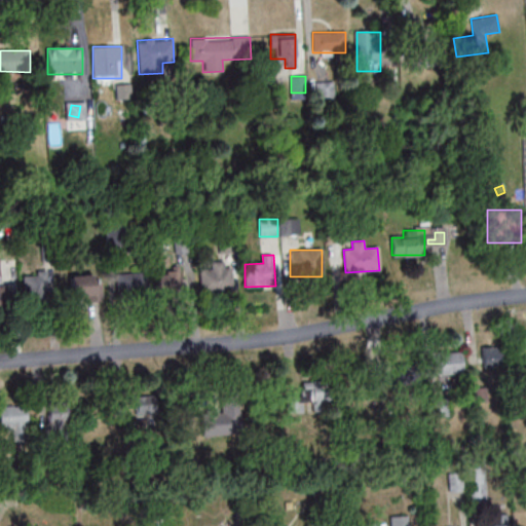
[(232,265),(199,265),(199,292),(232,292),(232,265)]
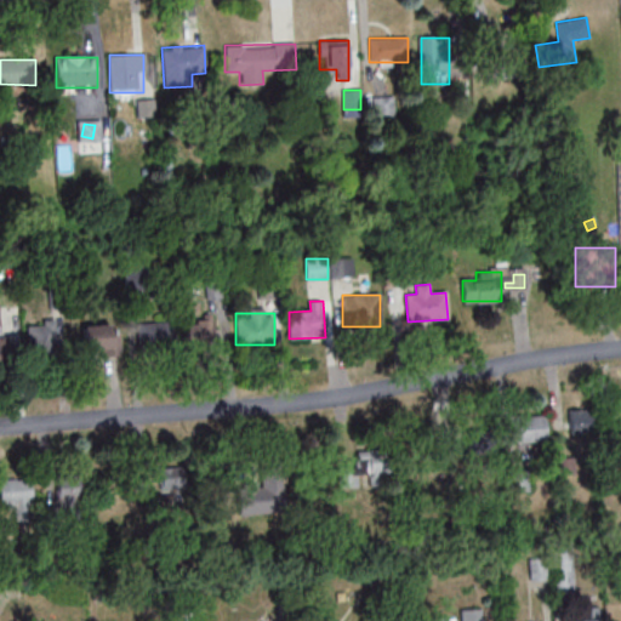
[(183,319),(183,345),(214,345),(214,319),(183,319)]
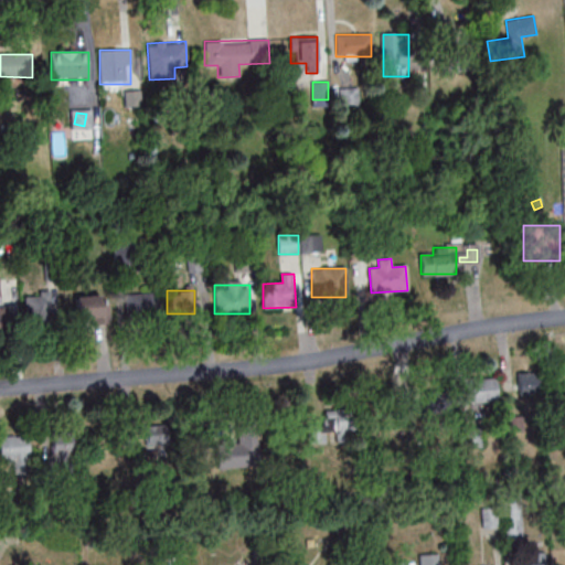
[(51,323),(51,292),(24,292),(24,323),(51,323)]
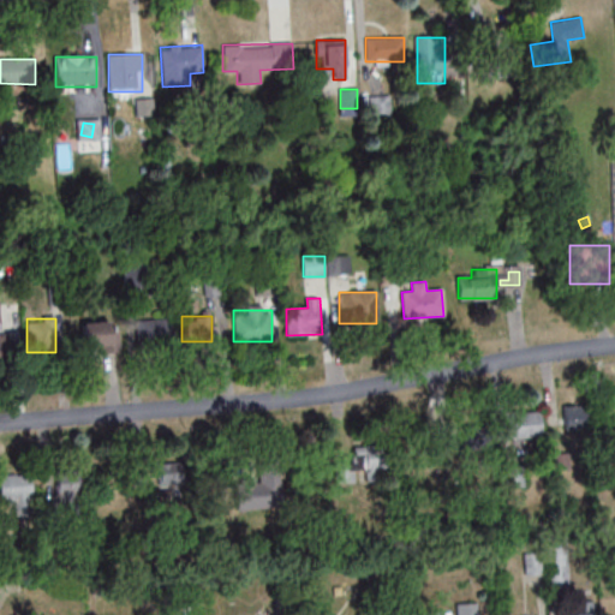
[(135,320),(135,341),(173,341),(173,320),(135,320)]
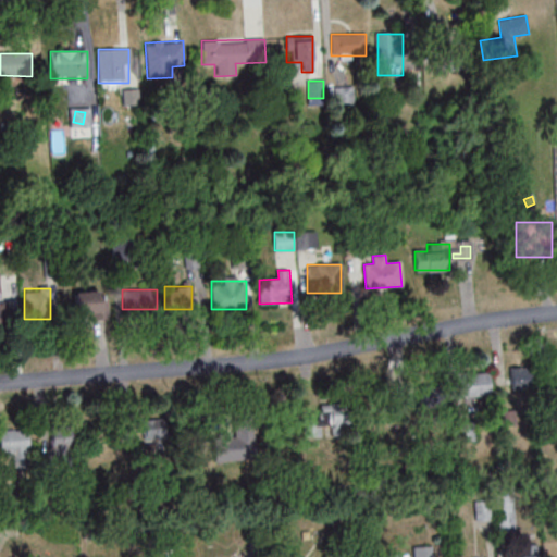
[(75,292),(74,316),(107,316),(107,293),(75,292)]
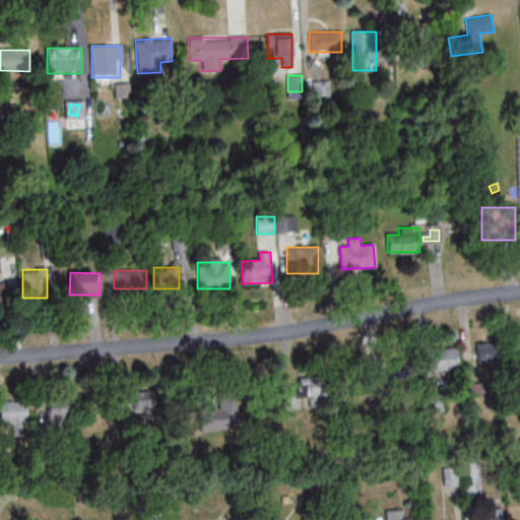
[(475,364),(499,364),(499,342),(475,342),(475,364)]
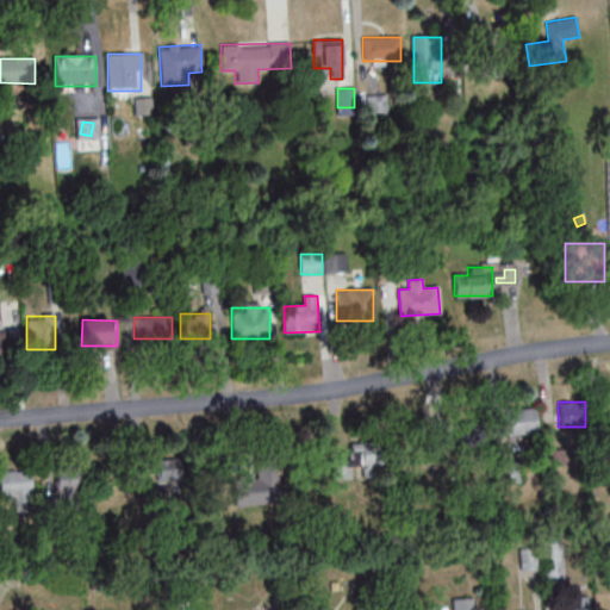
[(500,435),(537,433),(535,406),(499,409),(500,435)]
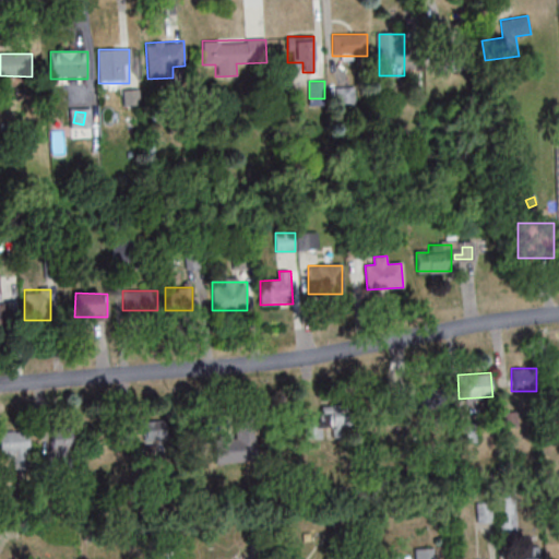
[(330,439),(347,439),(347,407),(330,407),(330,439)]
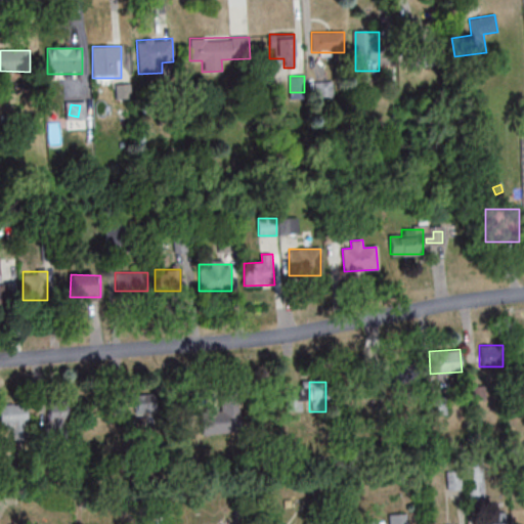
[(303,394),(286,394),(286,410),(303,410),(303,394)]
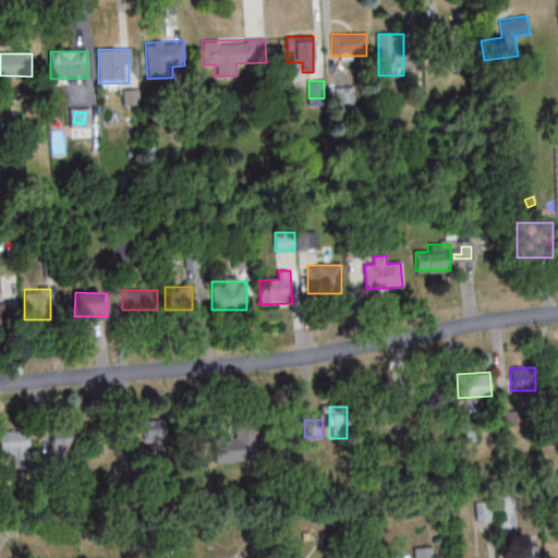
[(143,422),(143,449),(172,449),(172,422),(143,422)]
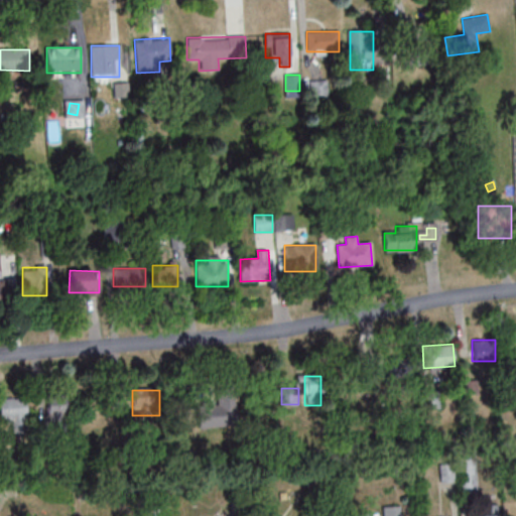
[(425,408),(438,408),(438,392),(425,392),(425,408)]
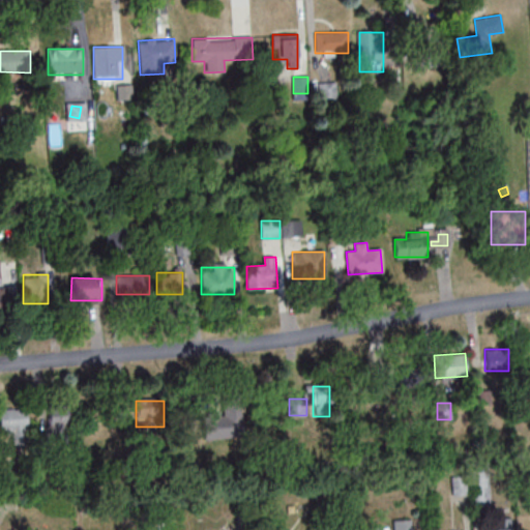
[(0,436),(27,436),(27,410),(0,409),(0,436)]
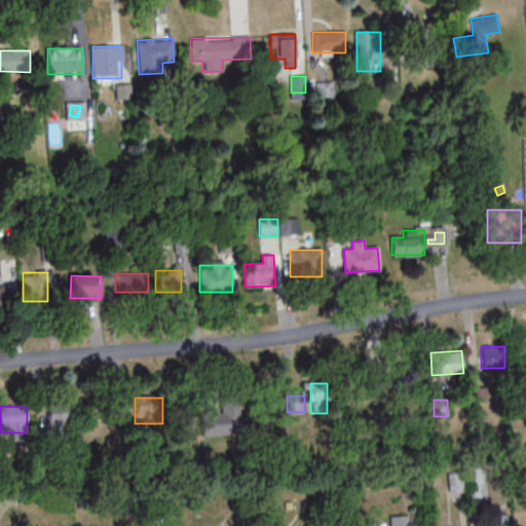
[(47,406),(47,436),(67,436),(67,406),(47,406)]
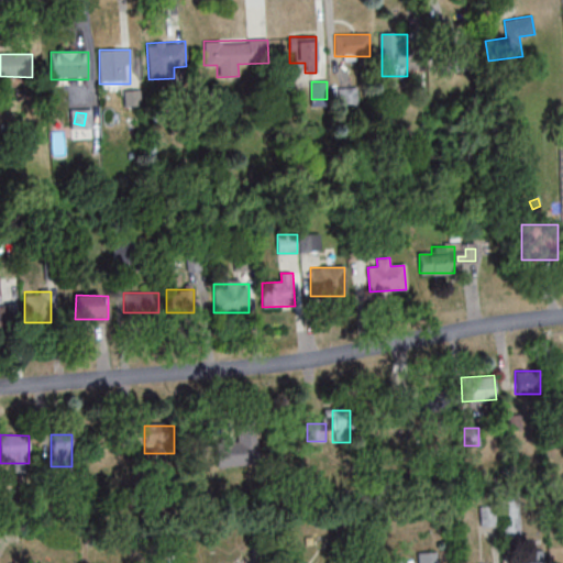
[(216,466),(258,466),(258,435),(216,435),(216,466)]
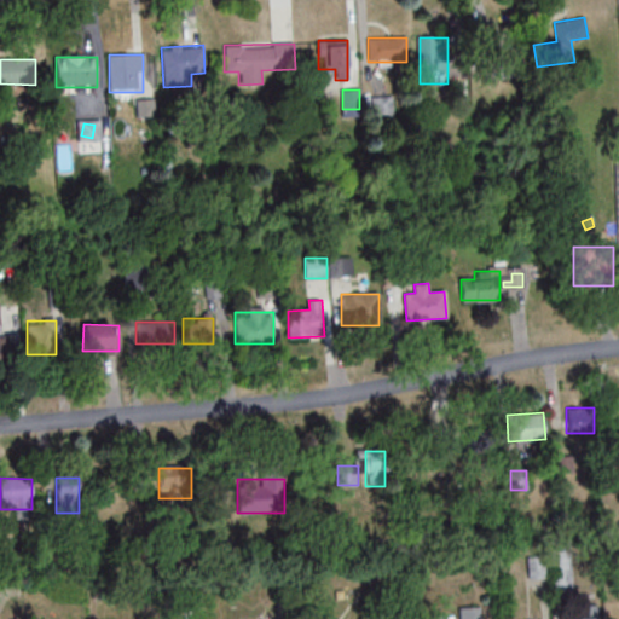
[(528,579),(547,579),(547,559),(528,559),(528,579)]
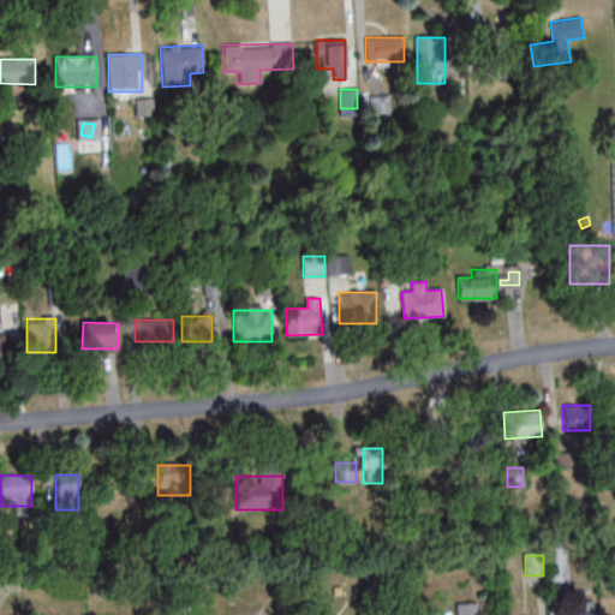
[(553,555),(553,587),(568,587),(568,555),(553,555)]
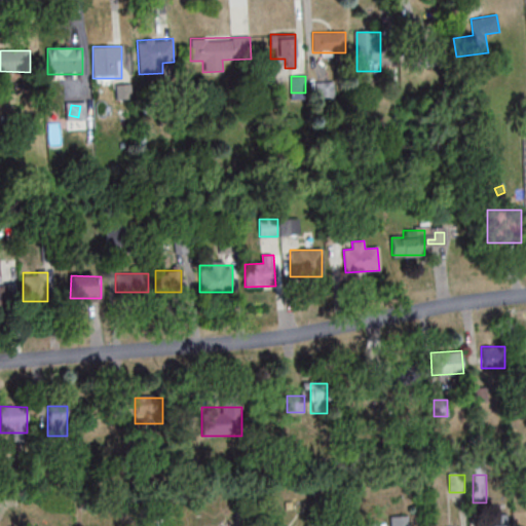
[(391,516),(390,525),(409,525),(410,516),(391,516)]
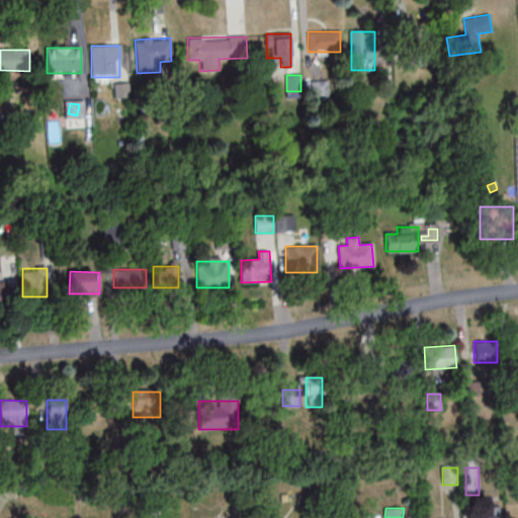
[(501,517),(502,508),(485,508),(484,517),(501,517)]
